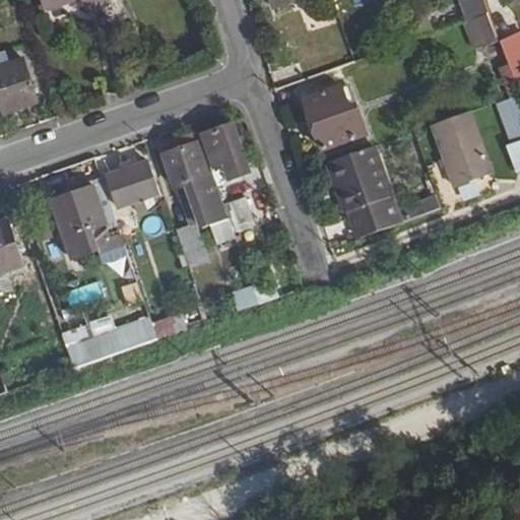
[(43,0),(48,12),(81,0),(82,0),(87,11),(107,4),(105,0),(43,0)]
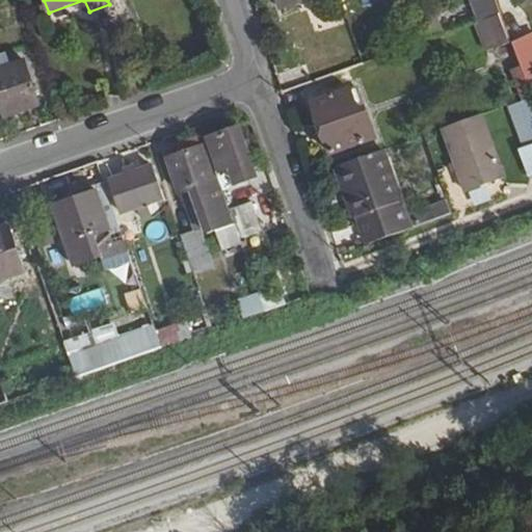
[(497,0),(475,0),(482,20),(502,12),(497,0)]
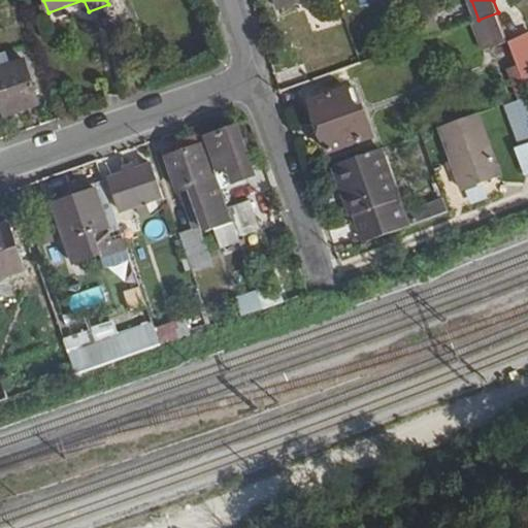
[(435,13),(423,18),(430,37),(442,32),(435,13)]
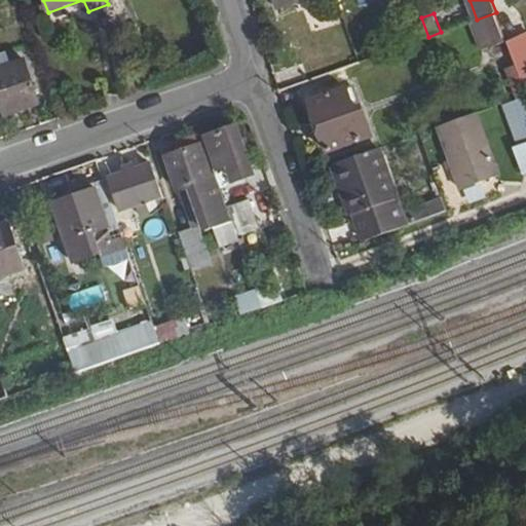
[(517,69),(522,84),(525,82),(525,34),(506,42),(517,69)]
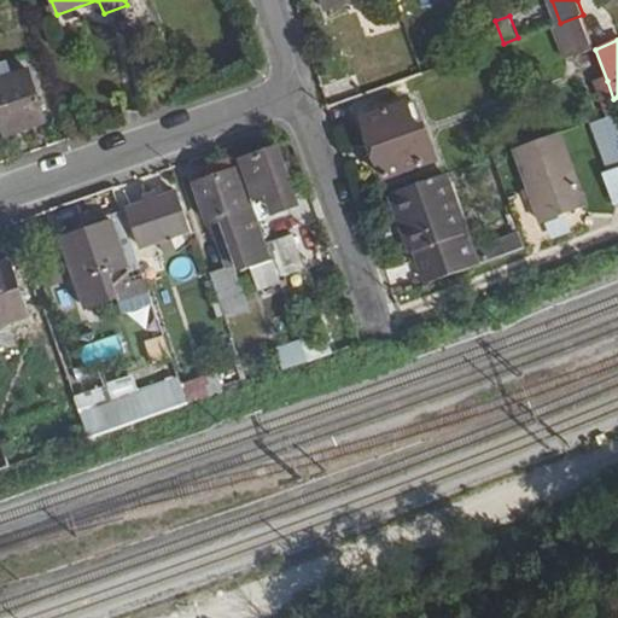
[(0,76),(0,116),(6,134),(48,120),(30,66),(0,76)]
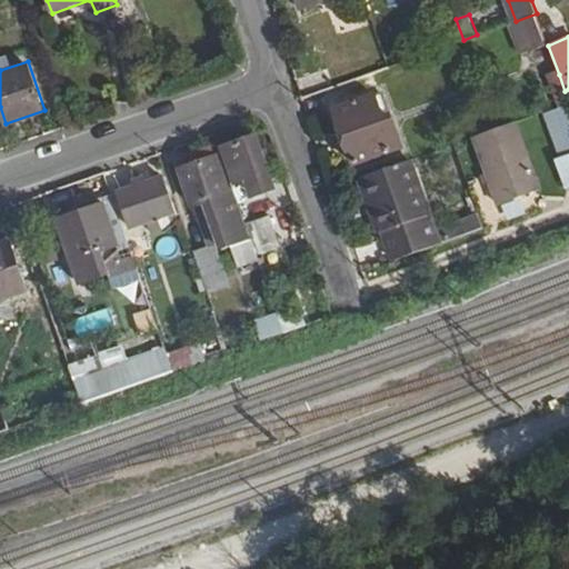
[(549,79),(559,107),(568,103),(568,102),(565,91),(559,75),(549,79)]
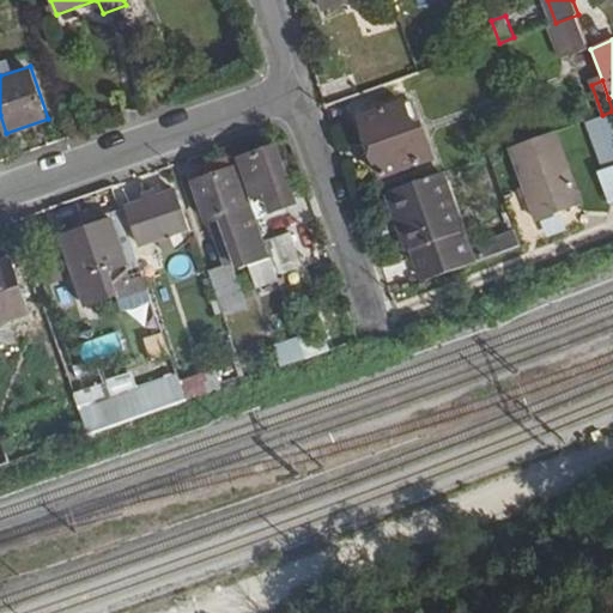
[(360,117),(382,177),(434,158),(422,123),(413,126),(405,101),(360,117)]
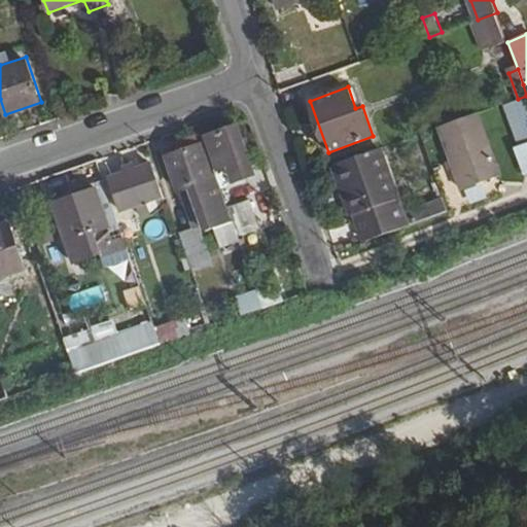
[(442,127),(464,189),(504,175),(481,112),(442,127)]
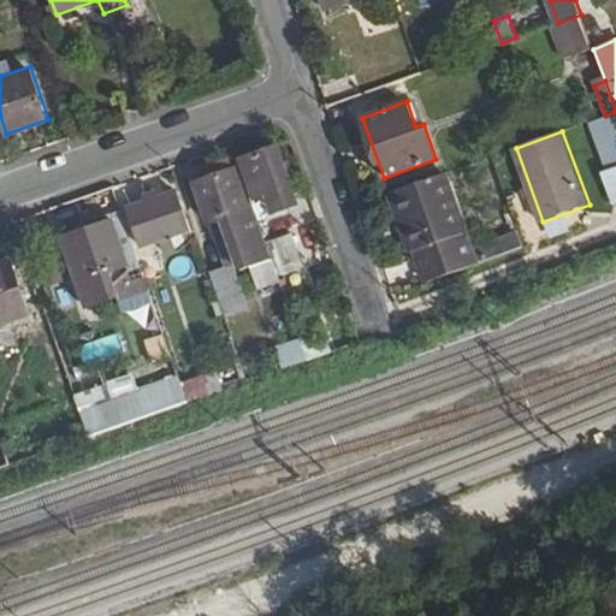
[(237,163),(249,196),(264,191),(270,212),(294,205),(276,149),(237,163)]
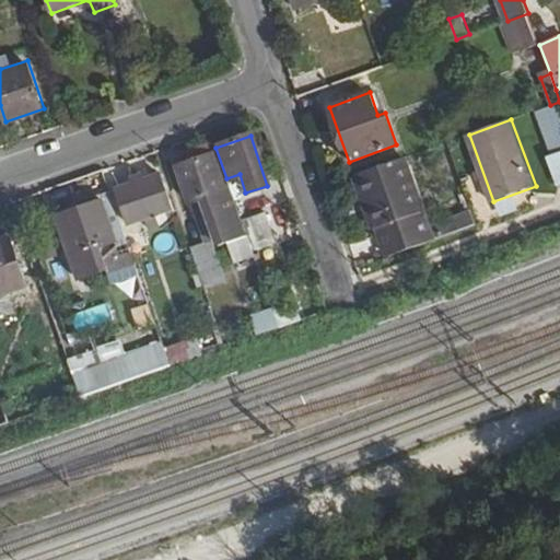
[(559,152),(550,156),(559,181),(559,152)]
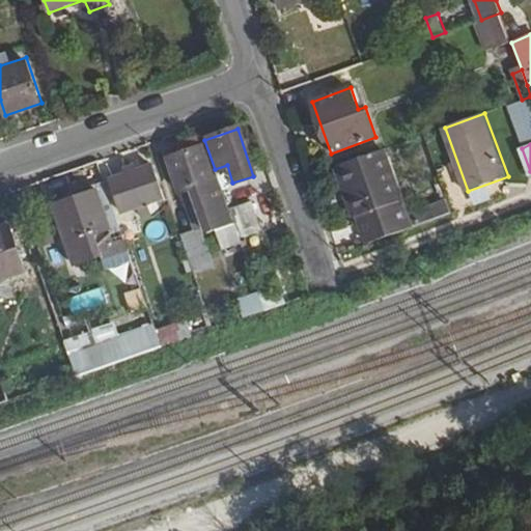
[(168,160),(179,193),(191,190),(212,183),(200,148),(168,160)]
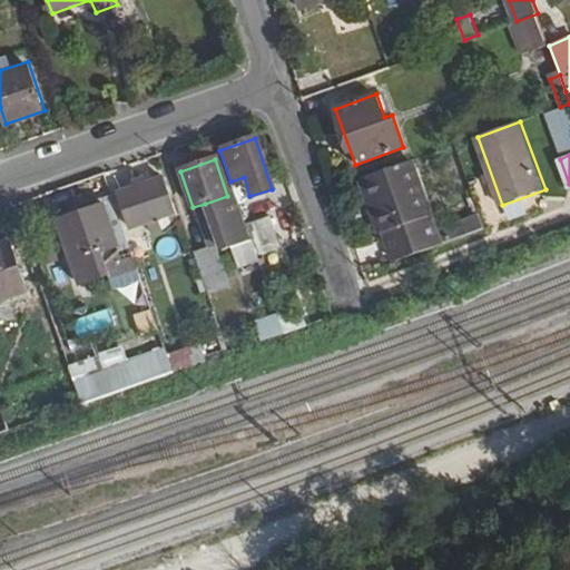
[(363,177),(382,232),(385,231),(395,258),(442,243),(439,232),(413,160),(363,177)]
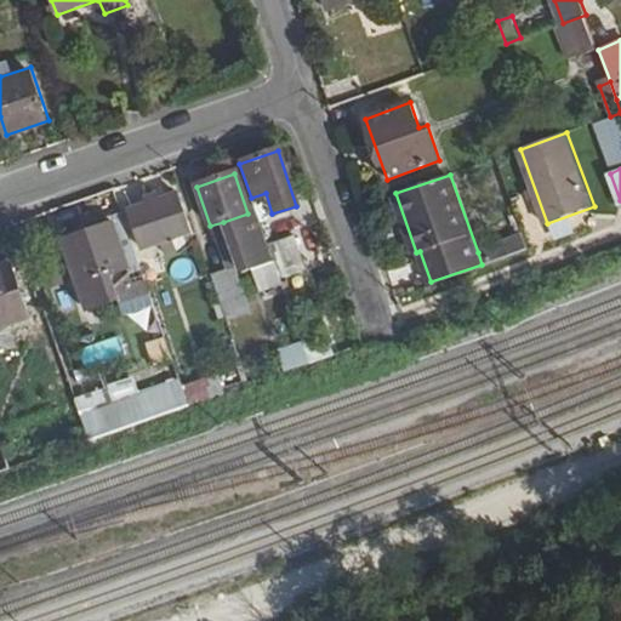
[(250,199),(256,218),(272,214),(266,193),(251,198),(250,199)]
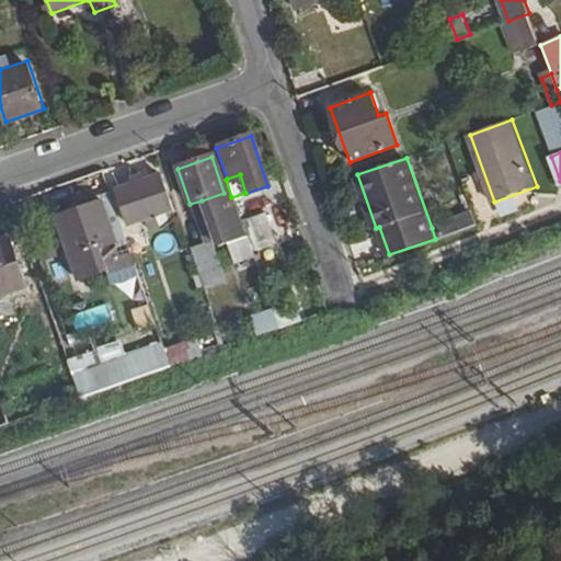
[(118,189),(129,225),(170,210),(159,175),(118,189)]
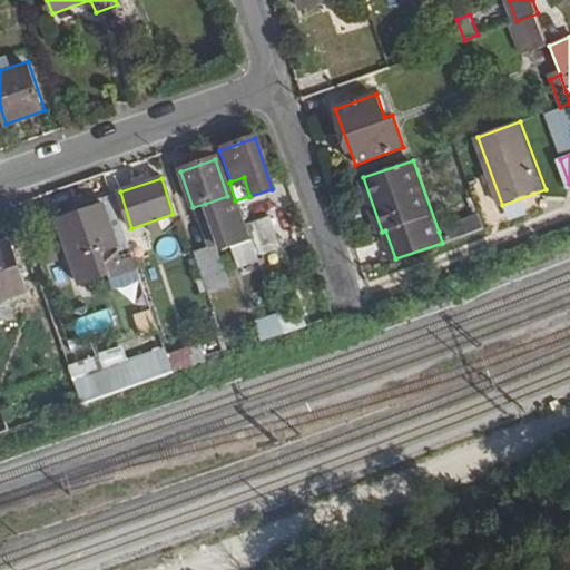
[(249,243),(233,194),(227,196),(205,204),(219,245),(222,252),(249,243)]
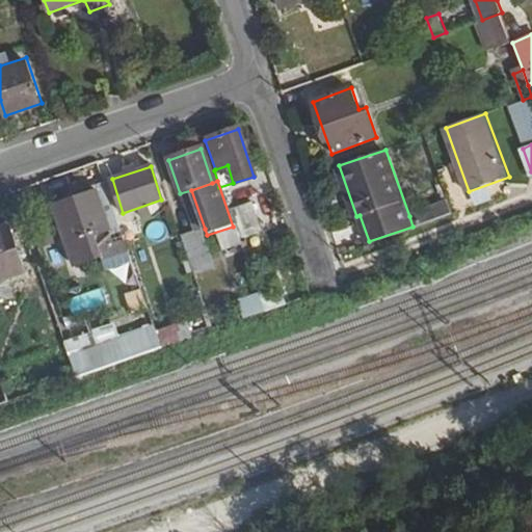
[(52,203),(65,244),(107,230),(94,187),(52,203)]
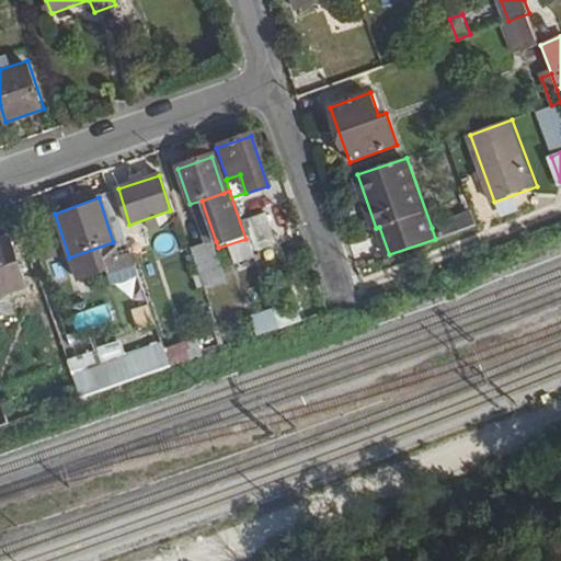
[(202,201),(190,204),(204,245),(216,241),(202,201)]
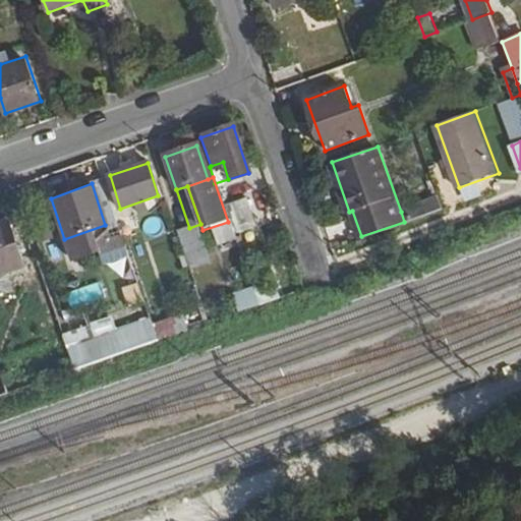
[(222,205),(232,232),(252,225),(243,196),(222,205)]
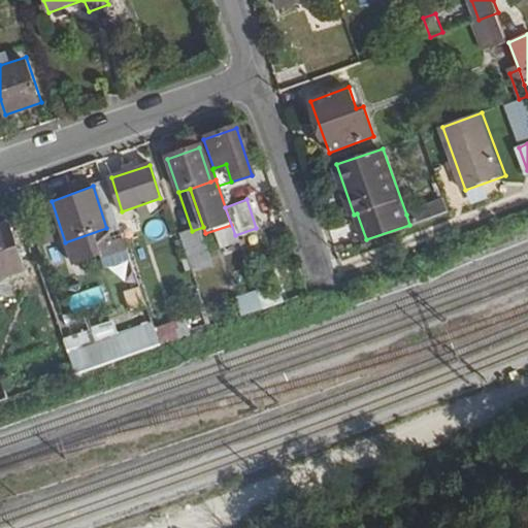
[(444,201),(410,212),(415,223),(449,211),(444,201)]
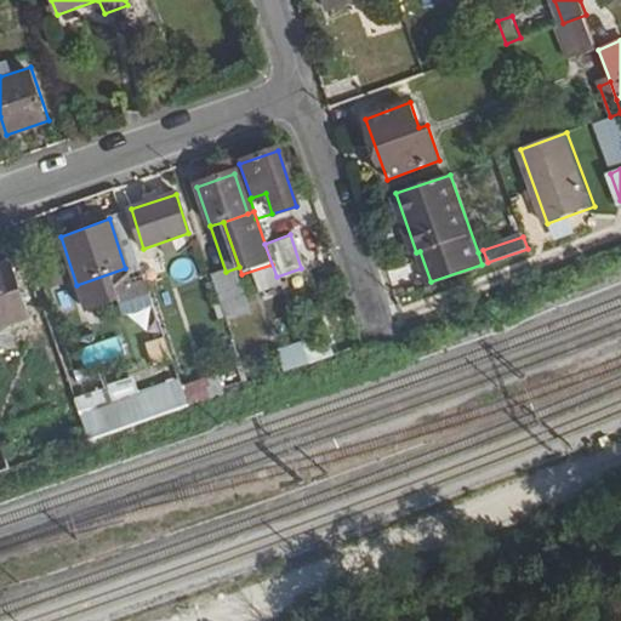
[(483,250),(478,252),(482,265),(488,262),(483,250)]
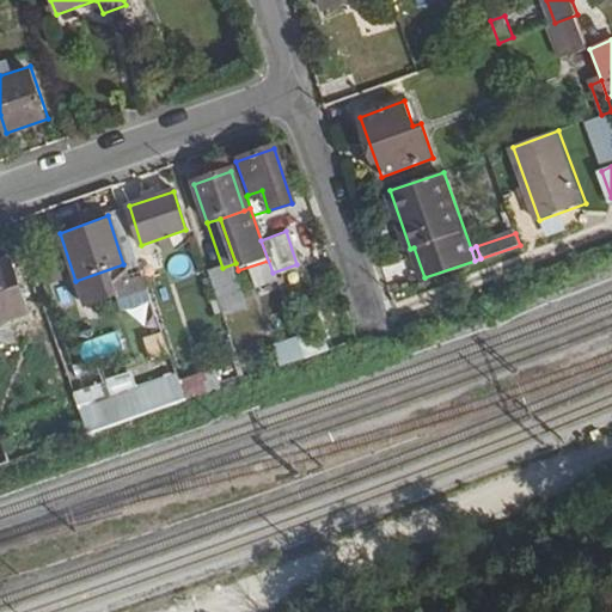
[(0,264),(0,322),(25,313),(7,262),(0,264)]
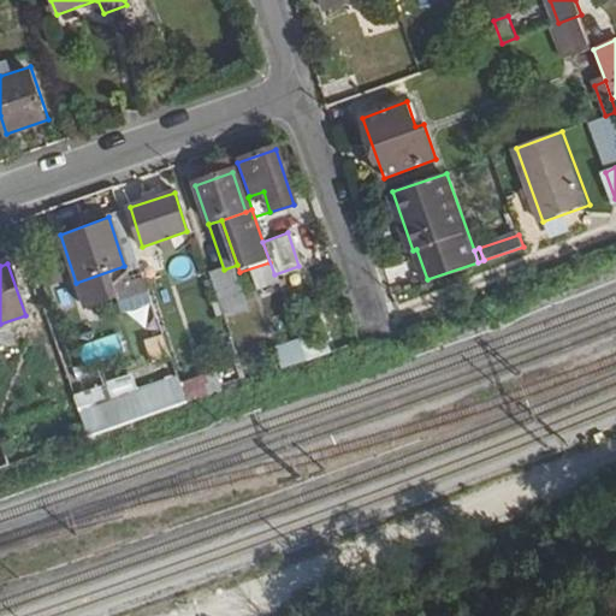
[(208,276),(224,321),(247,314),(231,267),(208,276)]
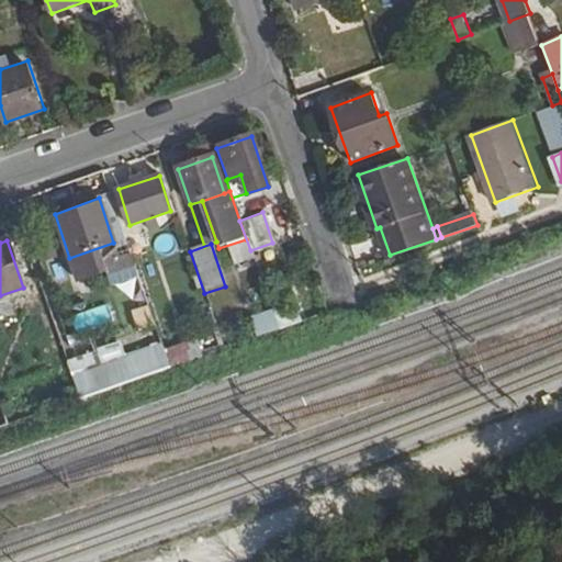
[(296,313),(274,321),(278,333),(301,325),(296,313)]
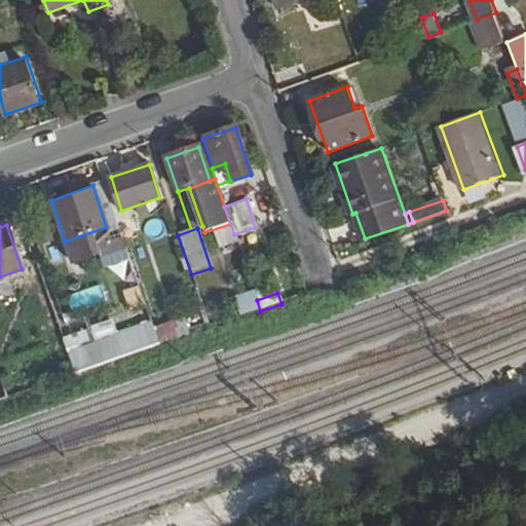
[(234,303),(240,318),(260,311),(255,296),(234,303)]
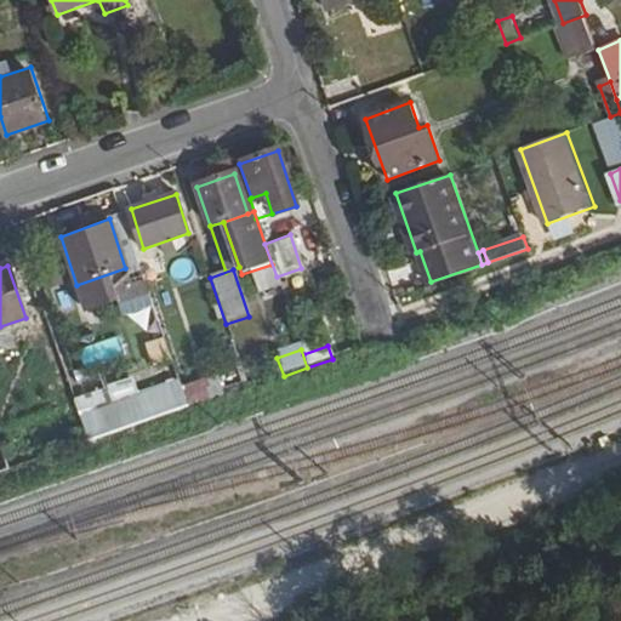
[(214,380),(182,391),(188,409),(220,398),(214,380)]
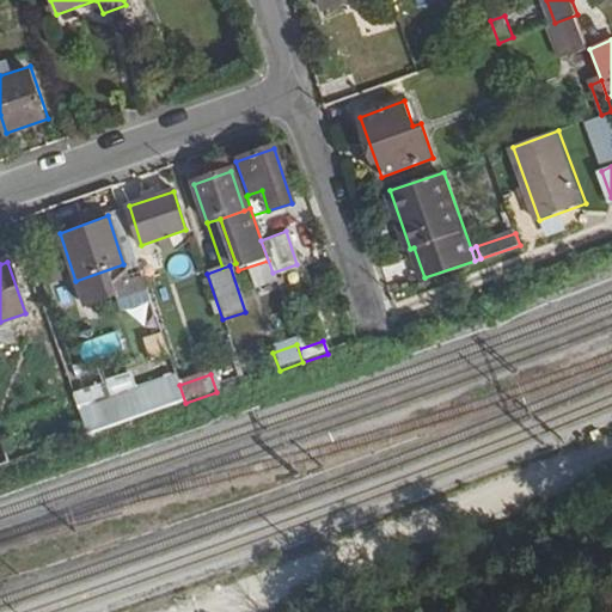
[(128,377),(73,396),(86,436),(185,403),(176,375),(133,390),(128,377)]
